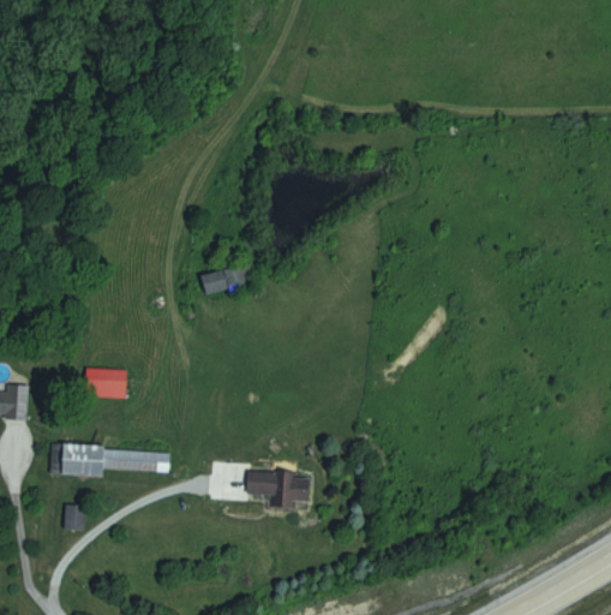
[(247,262),(202,275),(208,298),(253,284),(247,262)]
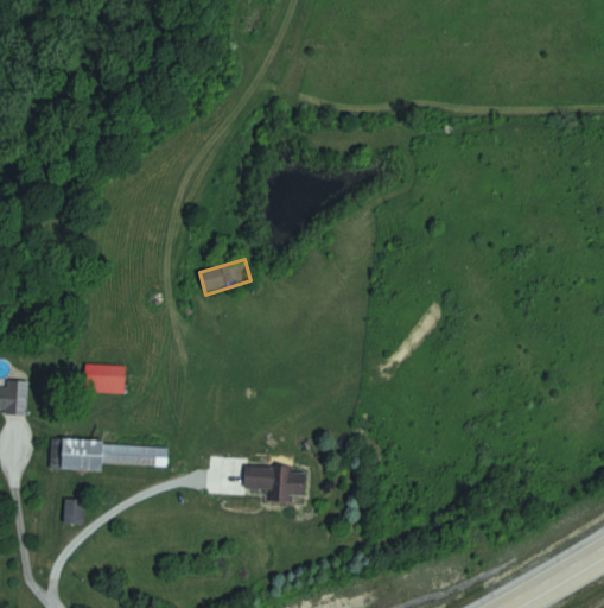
[(124,365),(84,365),(84,392),(124,392),(124,365)]
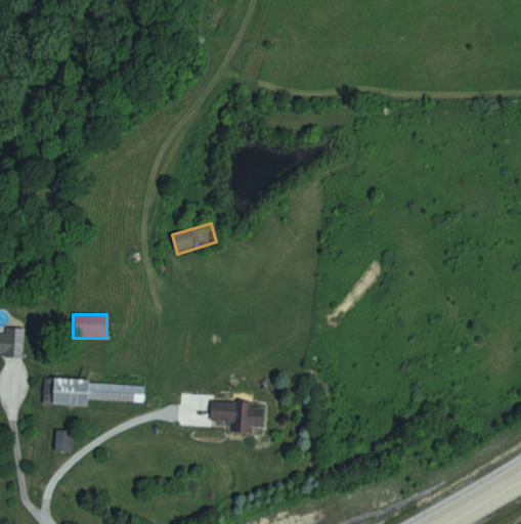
[(0,353),(22,353),(22,328),(4,328),(4,331),(0,331),(0,353)]
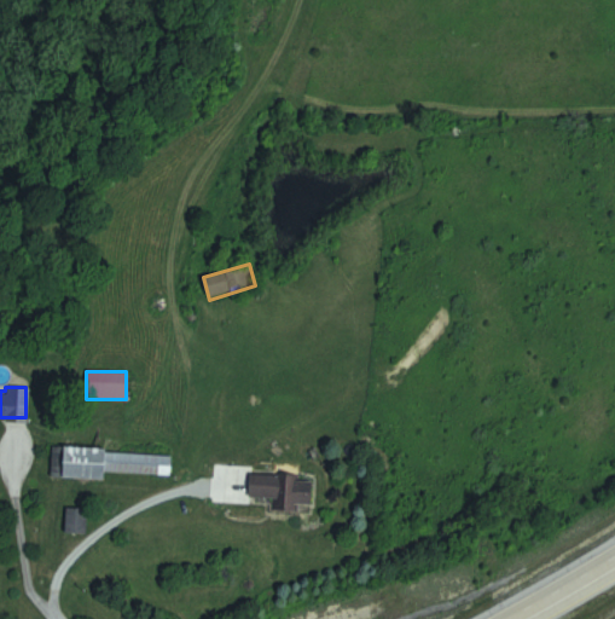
[(108,449),(52,446),(51,476),(104,479),(104,472),(157,473),(157,455),(108,452),(108,449)]
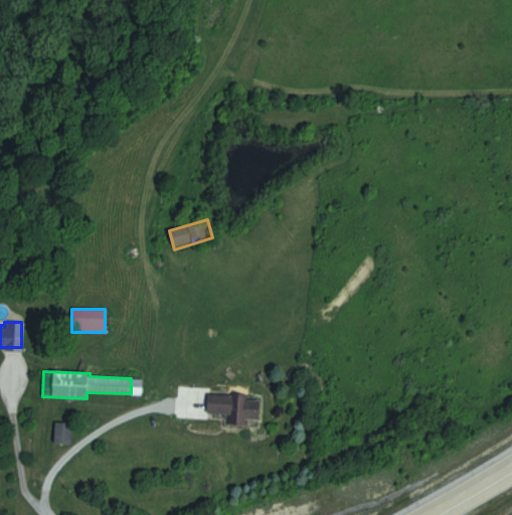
[(226,421),(259,421),(260,394),(208,393),(208,413),(227,413),(226,421)]
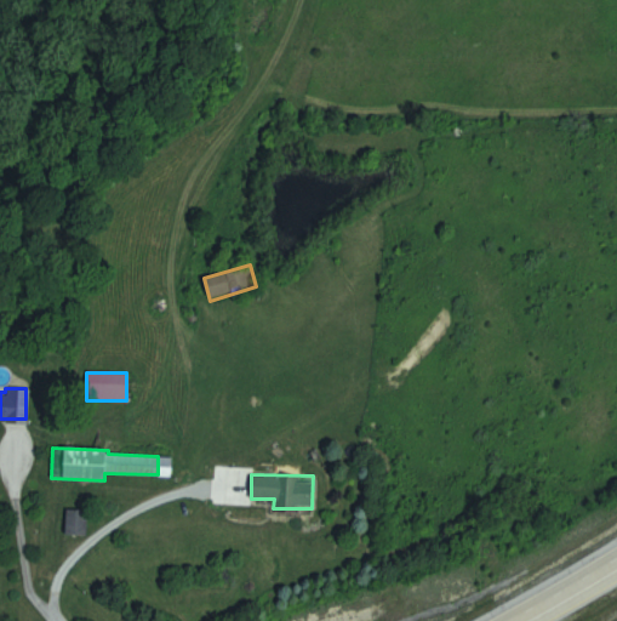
[(85,510),(64,510),(63,534),(85,535),(85,510)]
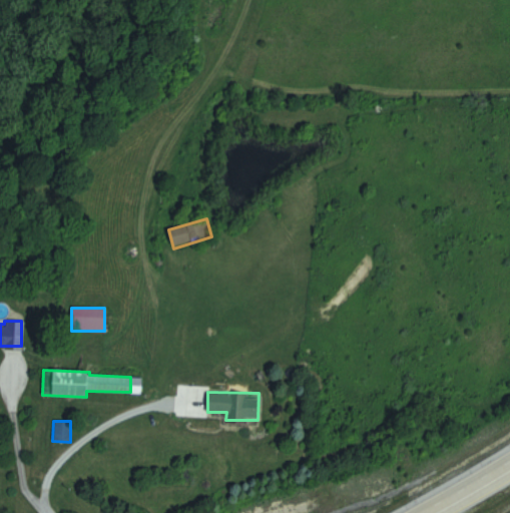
All buildings are outlined.
